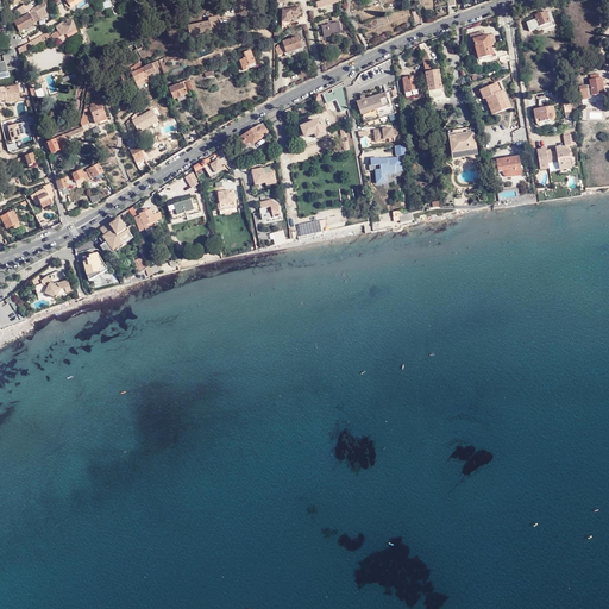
[(101,0),(96,2),(101,11),(111,7),(107,0),(101,0)]
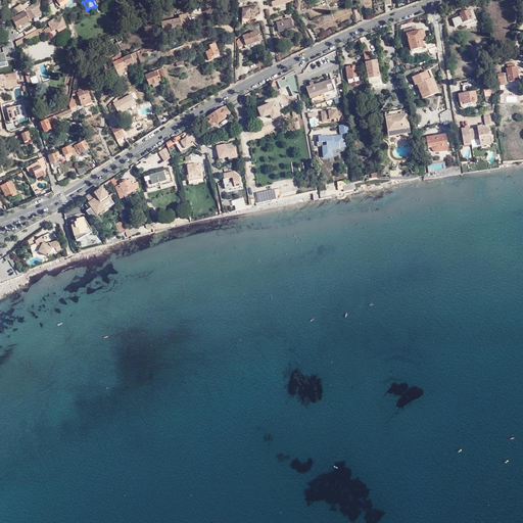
[(39,2),(25,11),(26,12),(31,19),(42,13),(39,7),(41,6),(39,2)]
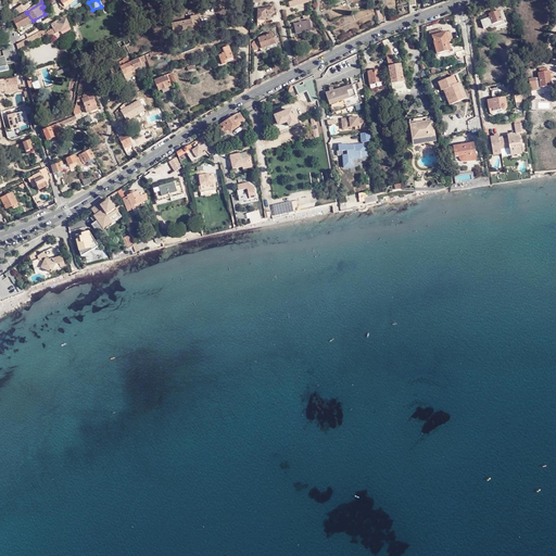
[(14,10),(17,16),(26,11),(30,9),(27,4),(26,4),(25,3),(14,10)]
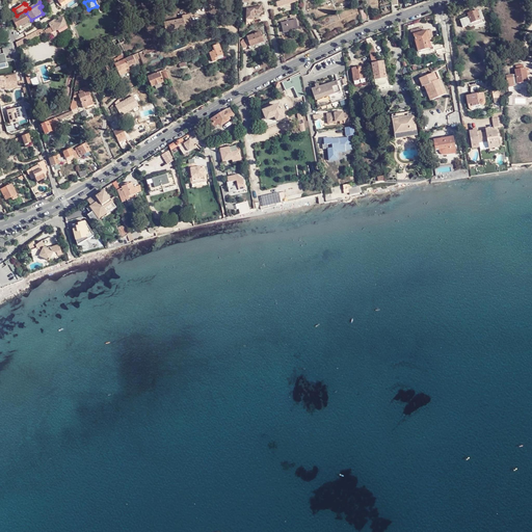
[(260,9),(246,11),(245,22),(254,23),(254,17),(262,16),(260,9)]
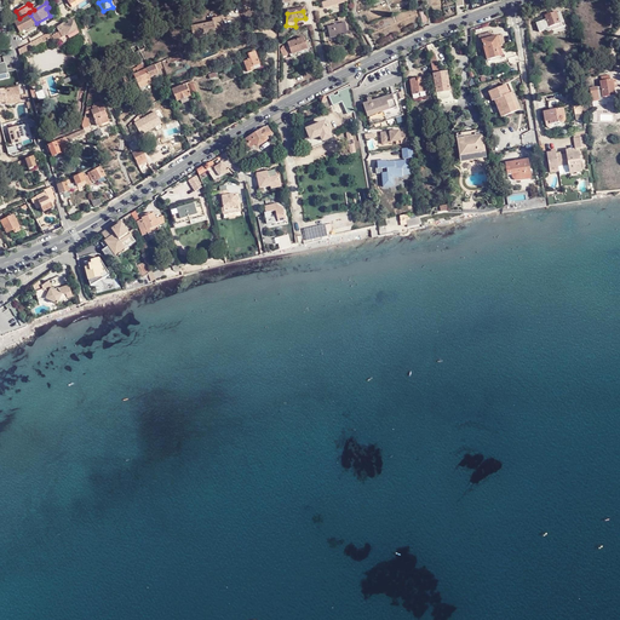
[(561,23),(557,17),(556,12),(556,11),(545,16),(546,19),(537,23),(539,32),(545,30),(544,26),(547,24),(549,28),(550,27),(561,23)]
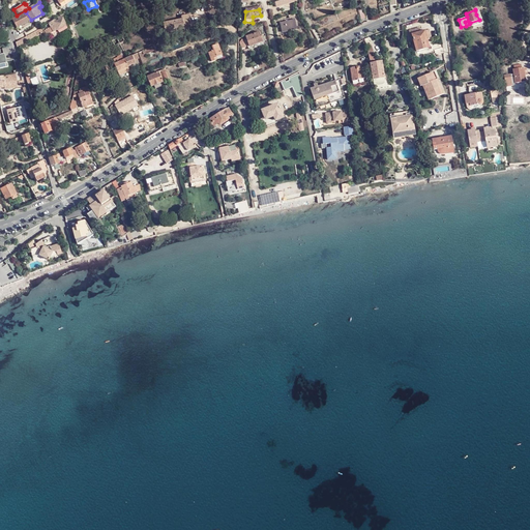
[(26,12),(12,20),(18,28),(31,21),(26,12)]
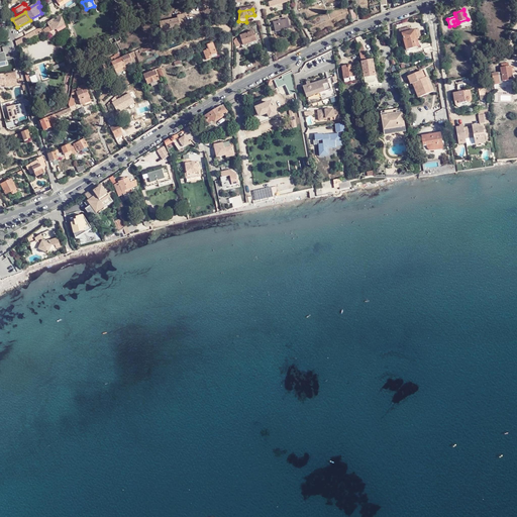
[(177,19),(179,28),(187,27),(185,14),(176,15),(177,19)]
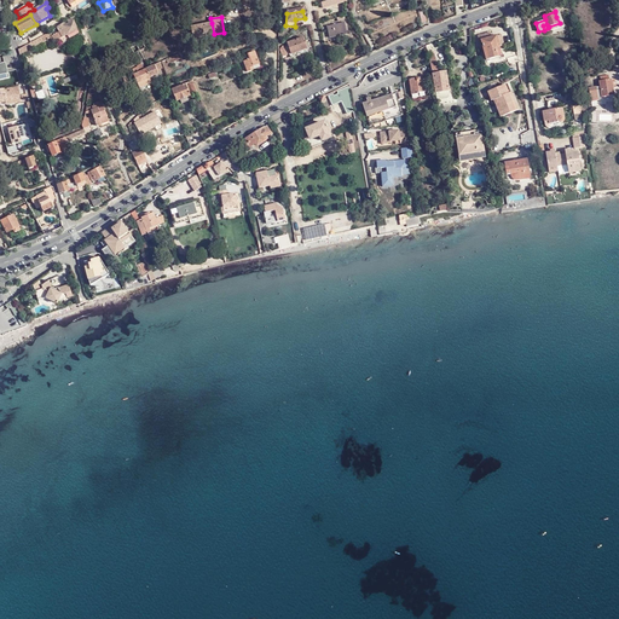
[(55,42),(68,35),(70,40),(76,36),(74,32),(77,29),(73,21),(48,33),(51,36),(55,42)]
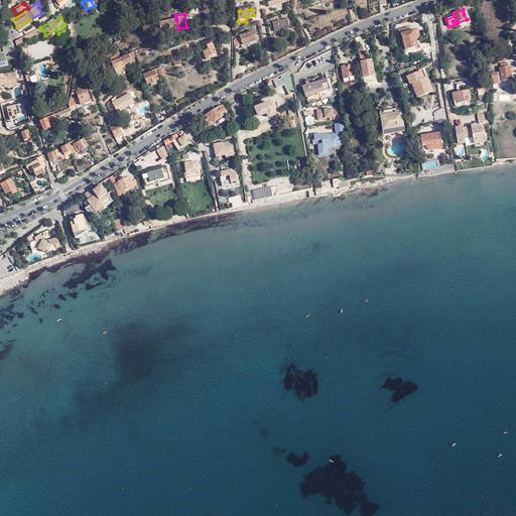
[(178,28),(176,19),(158,22),(160,34),(166,33),(166,30),(178,28)]
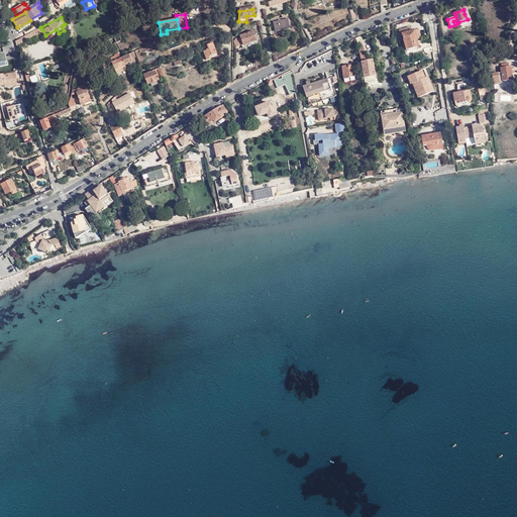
[(290,28),(288,19),(274,23),(276,32),(290,28)]
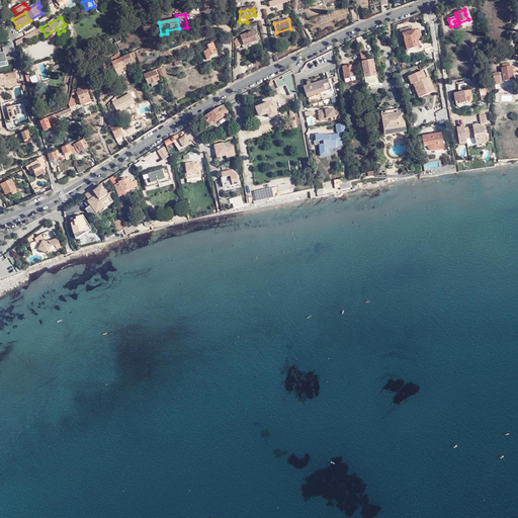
[(418,36),(421,35),(420,29),(412,31),(411,27),(400,30),(401,34),(403,34),(407,51),(417,49),(416,40),(418,39),(419,39),(418,36)]
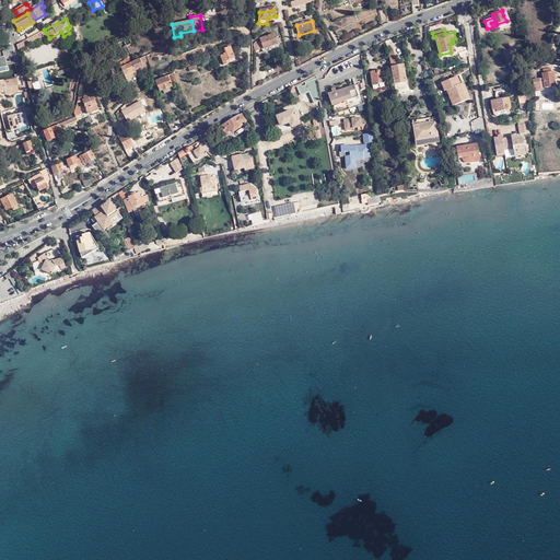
[(280,43),(276,33),(260,38),(264,49),(280,43)]
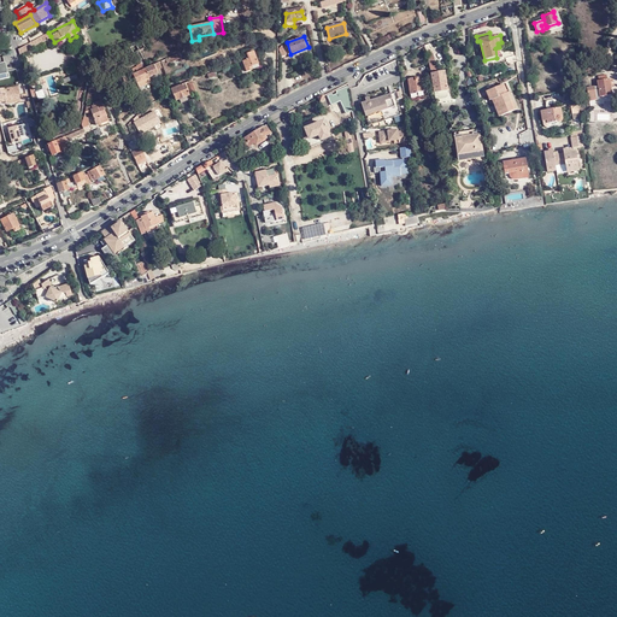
[(30,43),(19,50),(21,57),(43,43),(42,40),(41,37),(37,39),(30,43)]
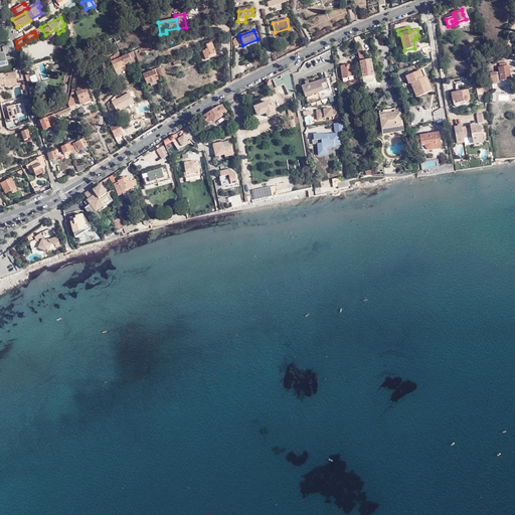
[(215,54),(212,43),(204,46),(205,50),(202,51),(205,60),(210,58),(209,56),(215,54)]
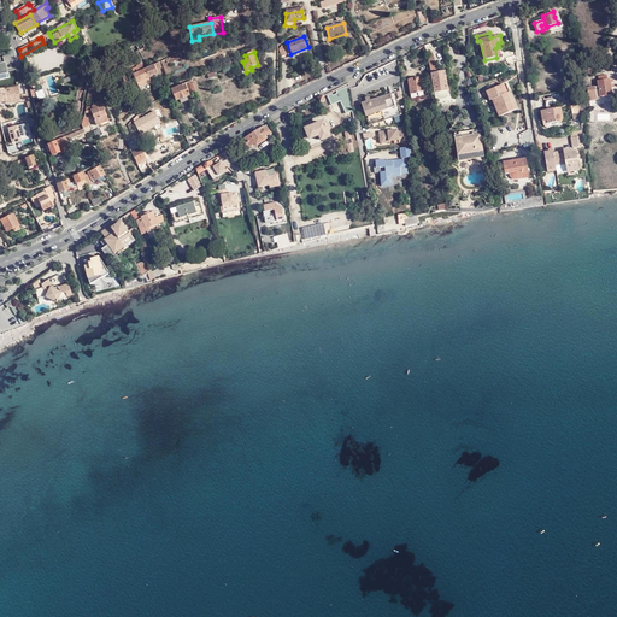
[(165,60),(168,65),(170,64),(182,58),(180,53),(165,60)]
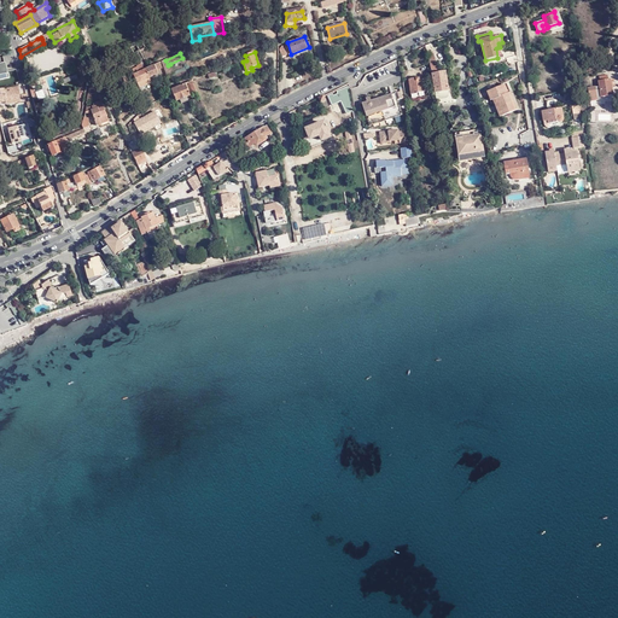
[(433,54),(427,54),(431,74),(437,73),(433,54)]
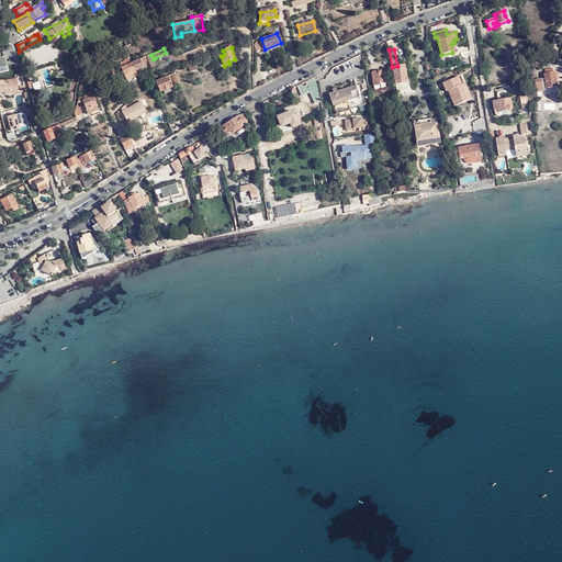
[(0,72),(9,70),(8,66),(7,67),(4,57),(0,57),(0,72)]
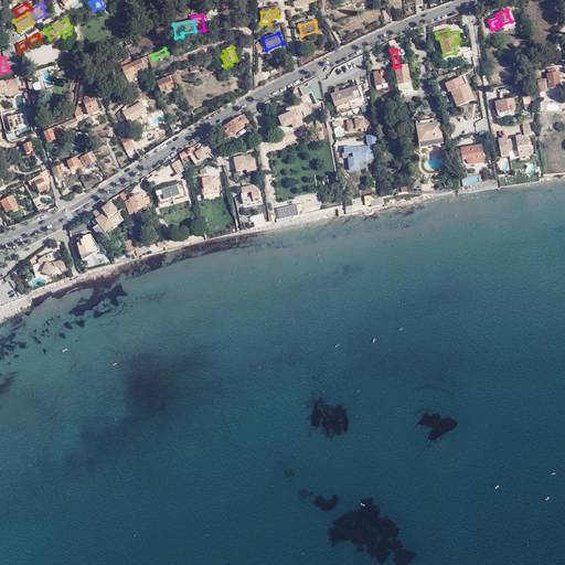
[(139,61),(136,62),(134,63),(137,72),(145,67),(144,65),(141,60),(139,61)]
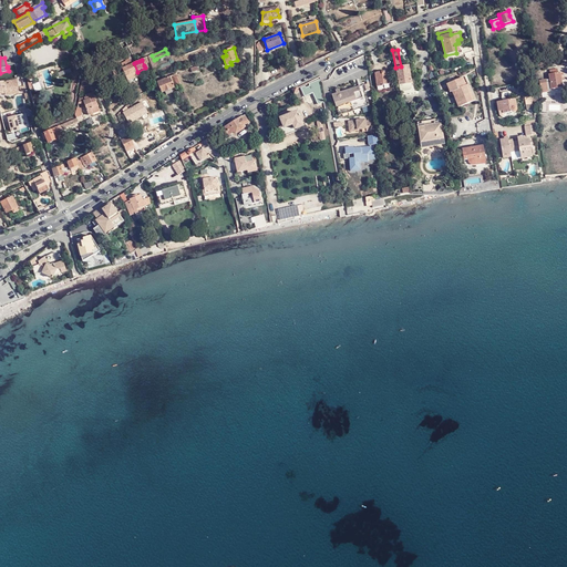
[(137,72),(134,63),(132,64),(129,65),(127,66),(126,66),(124,69),(122,69),(126,76),(137,72)]
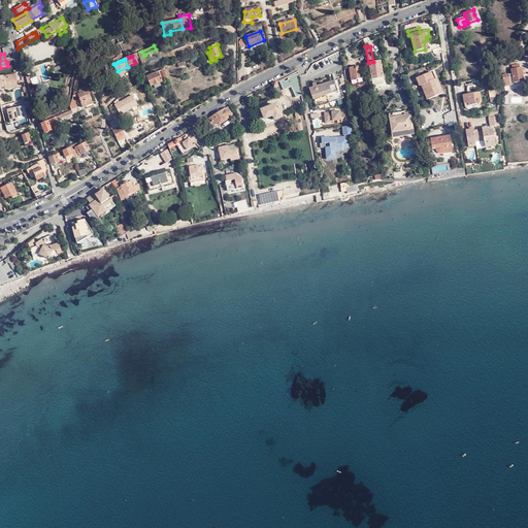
[(373,62),(368,63),(370,80),(373,79),(383,78),(384,78),(384,76),(383,70),(382,67),(381,61),(373,62)]
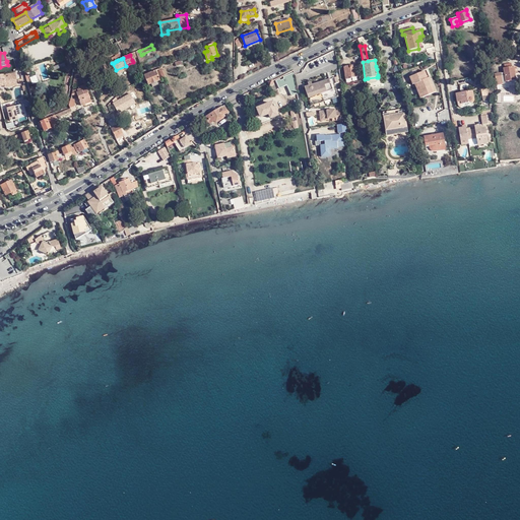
[(351,78),(359,77),(356,67),(353,67),(352,65),(344,67),(346,79),(351,78)]
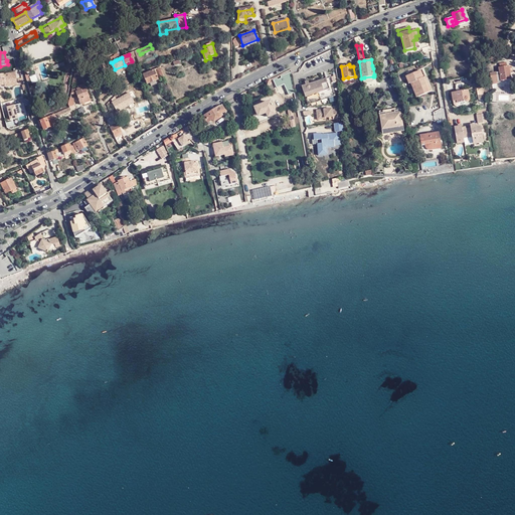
[(509,66),(507,66),(500,67),(499,67),(500,72),(501,80),(511,79),(509,66)]
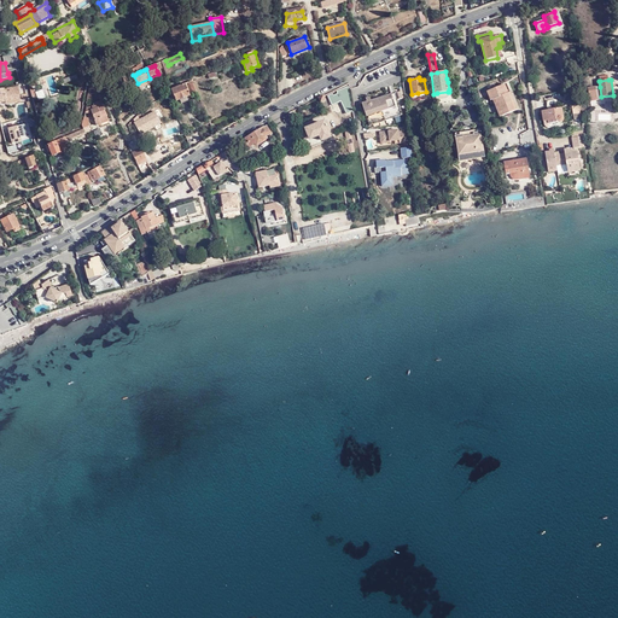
[(103,82),(91,87),(88,97),(95,93),(94,89),(105,86),(103,82)]
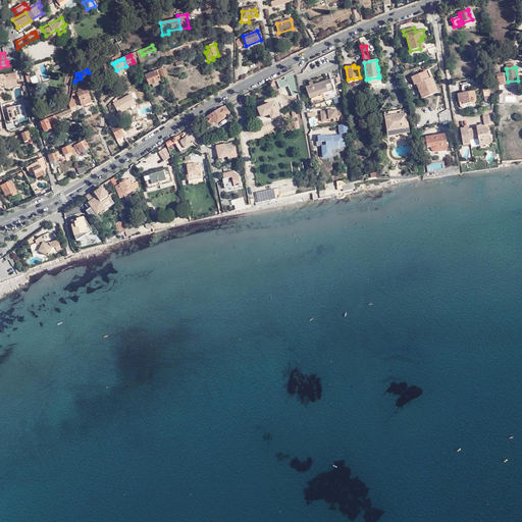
[(160,82),(156,71),(145,75),(148,86),(160,82)]
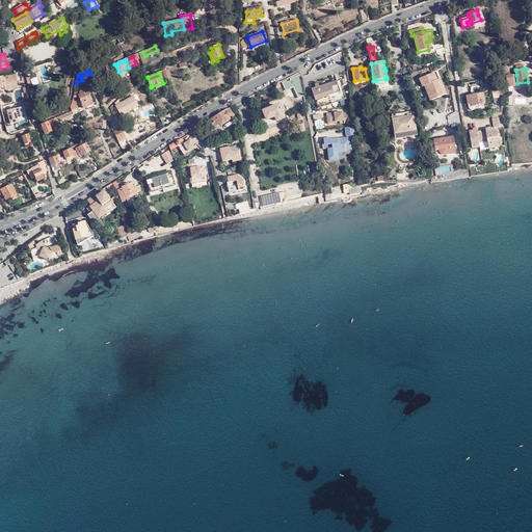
[(299,74),(282,82),(286,90),(293,86),(298,98),(303,95),(299,74)]
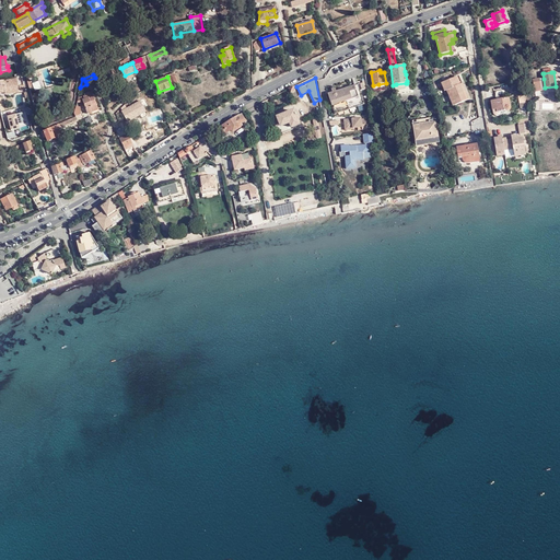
[(457,78),(443,83),(446,92),(450,90),(452,94),(457,106),(468,101),(461,85),(457,78)]
